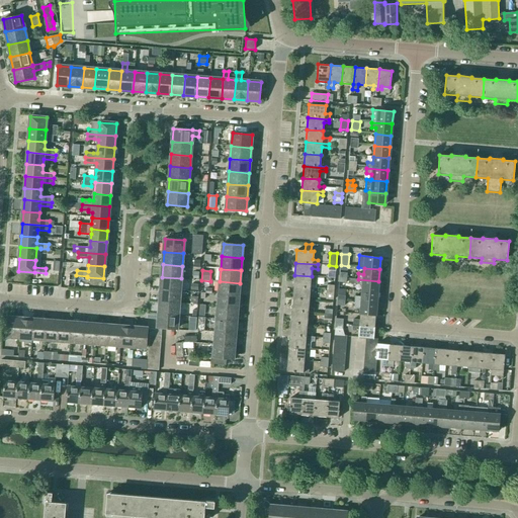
[(311,288),(312,276),(294,275),(293,287),(311,288)]
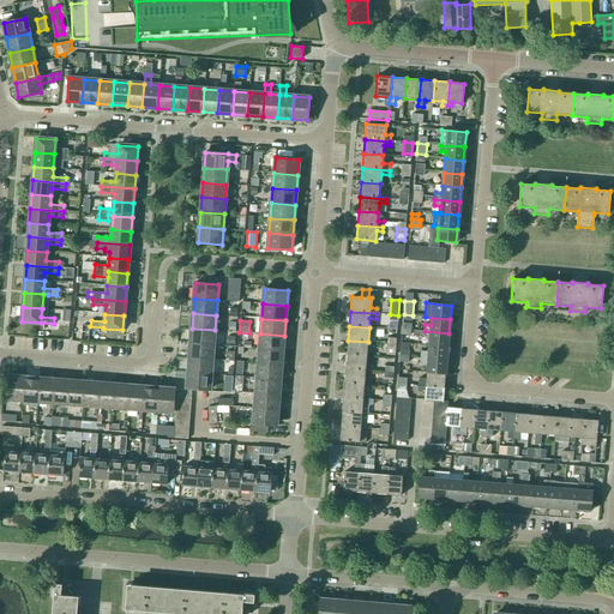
[(214,345),(215,330),(192,329),(191,343),(214,345)]
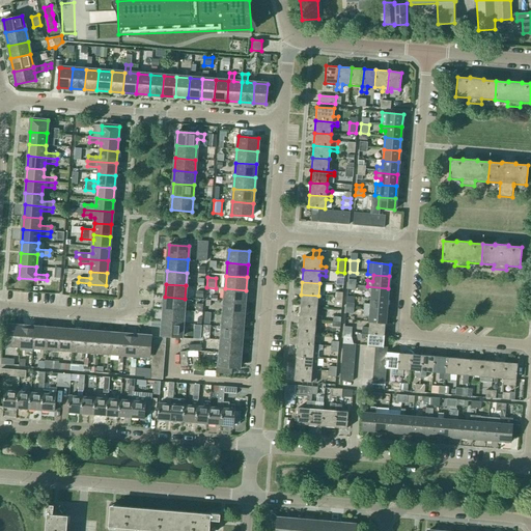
[(388,288),(367,286),(358,285),(357,290),(366,291),(371,292),(371,298),(387,300),(388,288)]
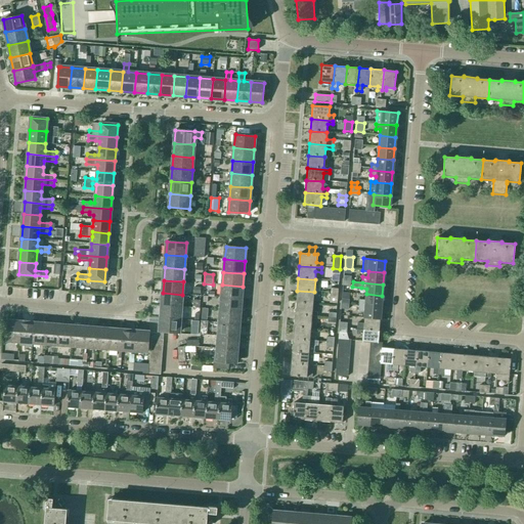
[(242,299),(243,287),(222,285),(221,298),(242,299)]
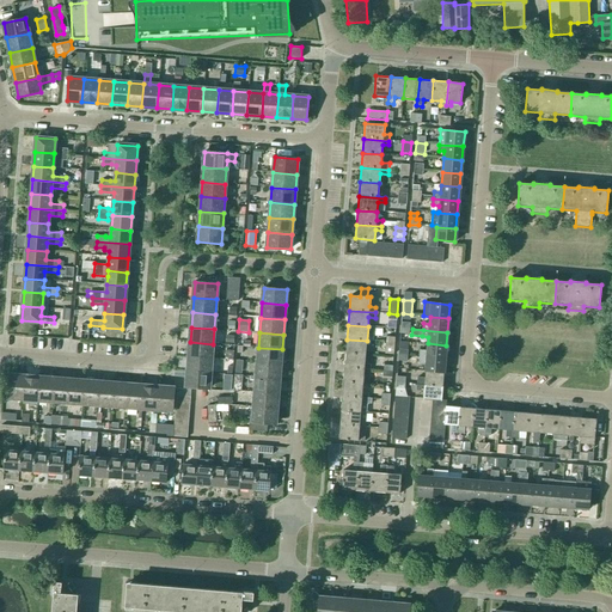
[(366,355),(367,341),(347,340),(346,354),(366,355)]
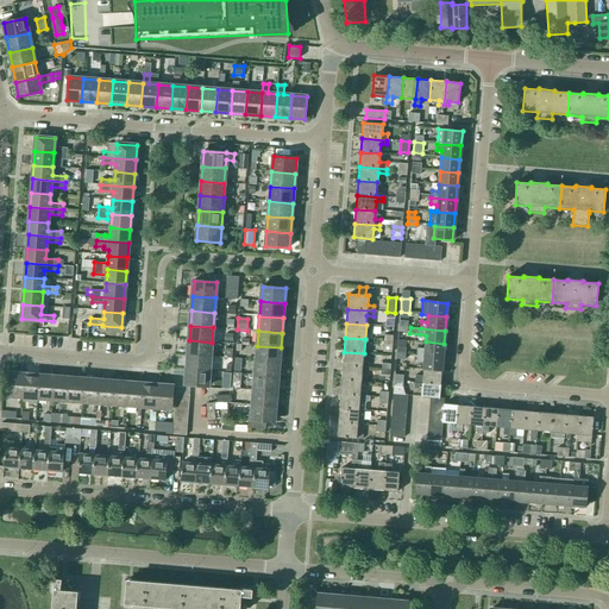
[(249,346),(249,340),(242,339),(242,344),(237,344),(236,351),(240,352),(242,345),(249,346)]
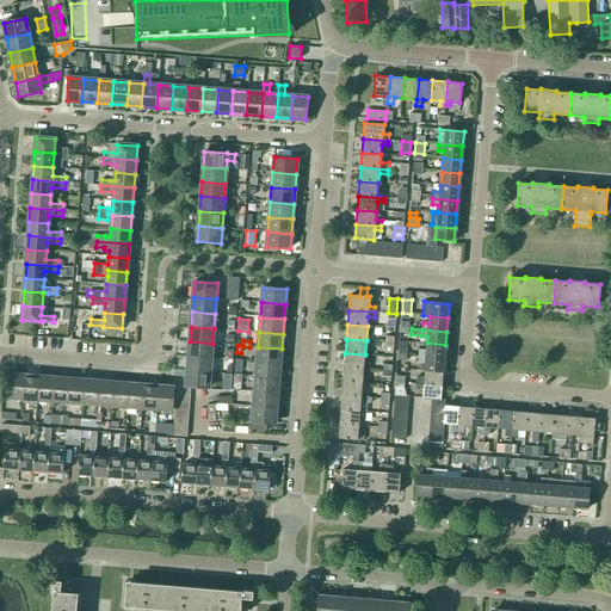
[(211,358),(213,344),(190,341),(189,356),(211,358)]
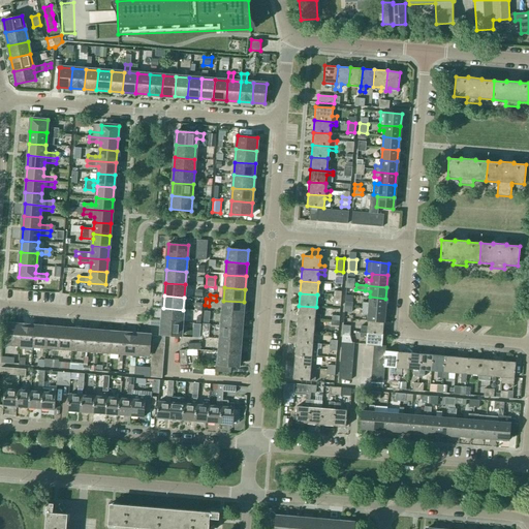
[(345,302),(345,307),(352,307),(352,302),(353,296),(345,296),(345,302)]
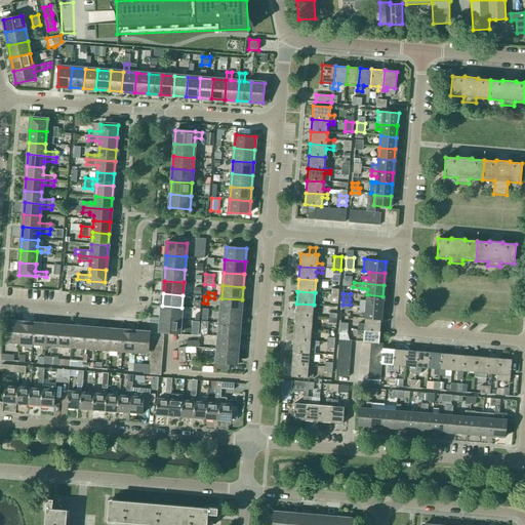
[(337,305),(338,294),(331,294),(330,304),(337,305)]
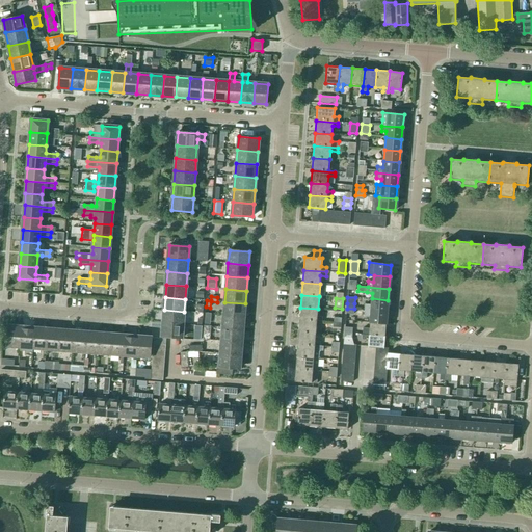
[(387,312),(388,300),(372,298),(371,304),(365,304),(364,310),(387,312)]
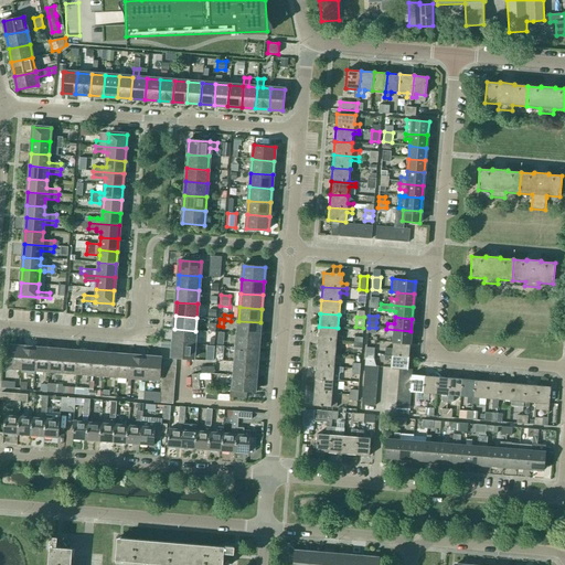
[(259,337),(260,322),(238,321),(237,334),(259,337)]
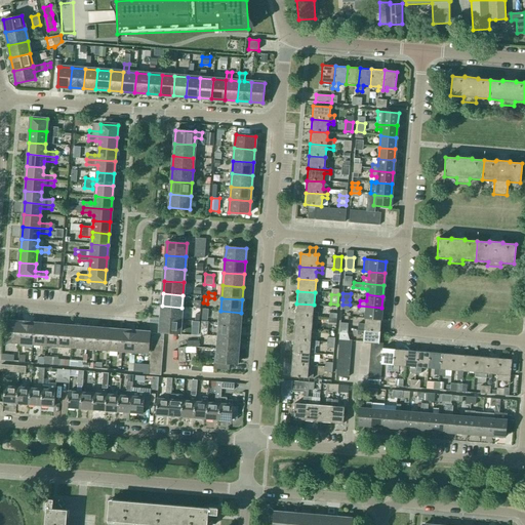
[(313,312),(314,305),(296,304),(295,316),(318,317),(318,313),(313,312)]
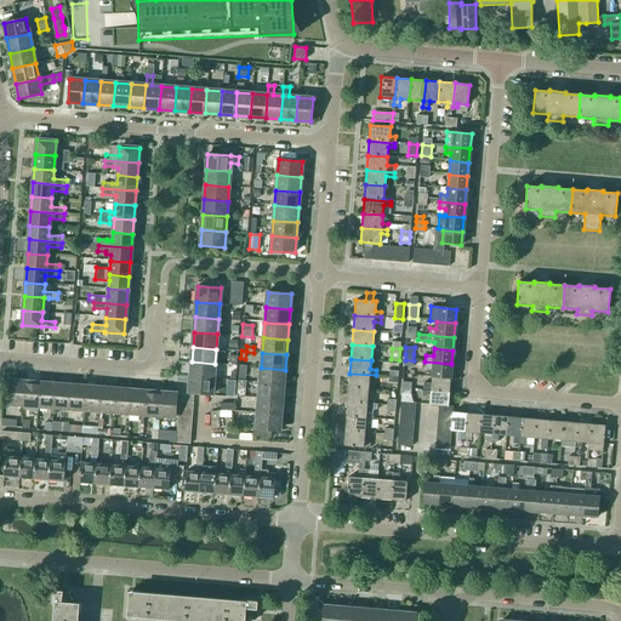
[(214,379),(215,364),(192,362),(191,377),(214,379)]
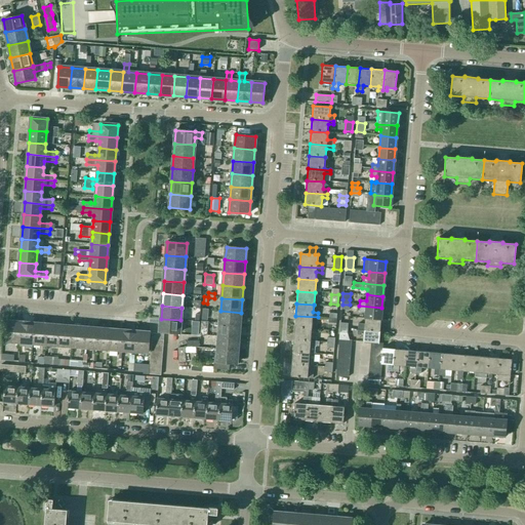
[(380,320),(381,308),(359,306),(359,312),(365,313),(365,318),(380,320)]
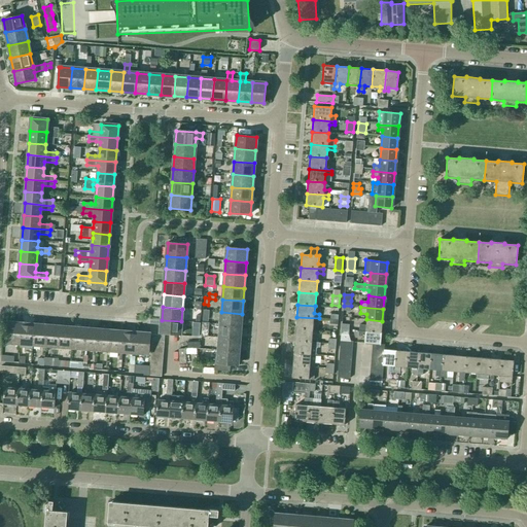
[(241,326),(242,314),(221,312),(220,325),(241,326)]
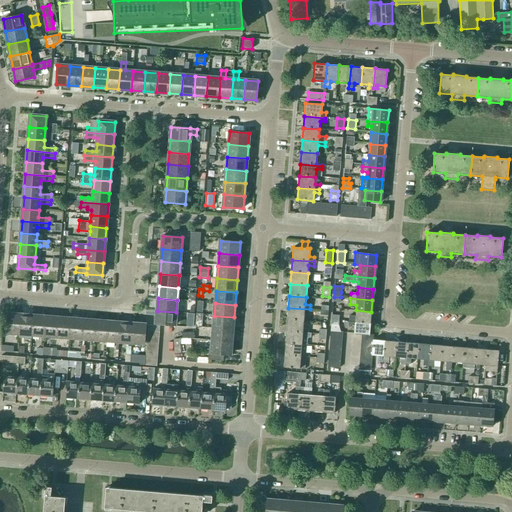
[(310,314),(310,309),(288,308),(287,320),(304,321),(304,314),(310,314)]
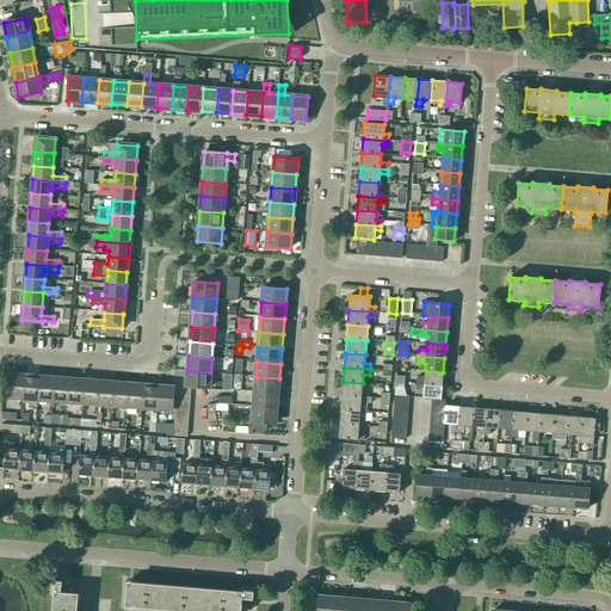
[(442,386),(443,372),(425,370),(425,377),(417,376),(417,383),(442,386)]
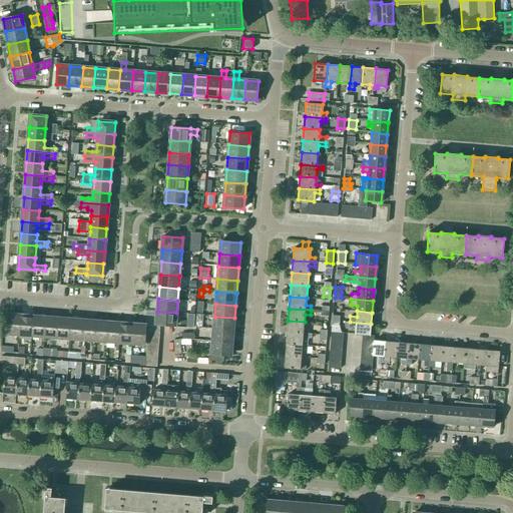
[(175,326),(176,313),(157,312),(156,325),(175,326)]
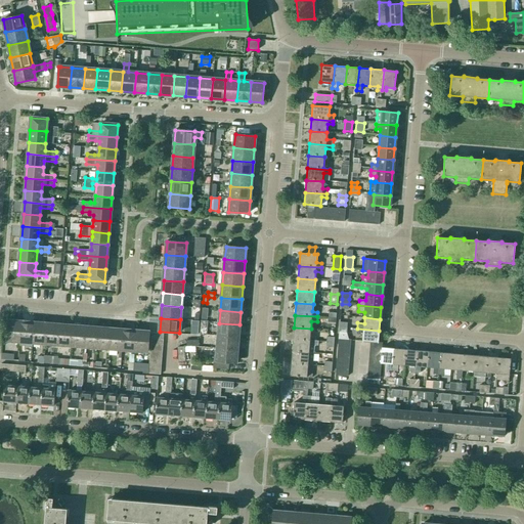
[(19,342),(22,322),(8,321),(6,341),(19,342)]
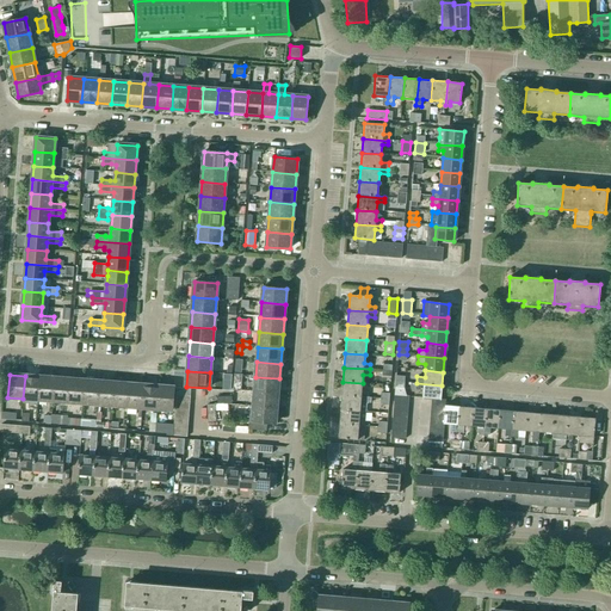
[(38,400),(39,377),(25,376),(23,399),(38,400)]
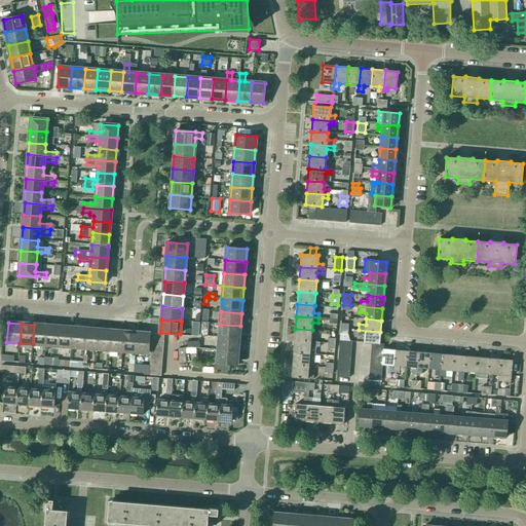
[(45,345),(47,326),(34,325),(33,344),(45,345)]
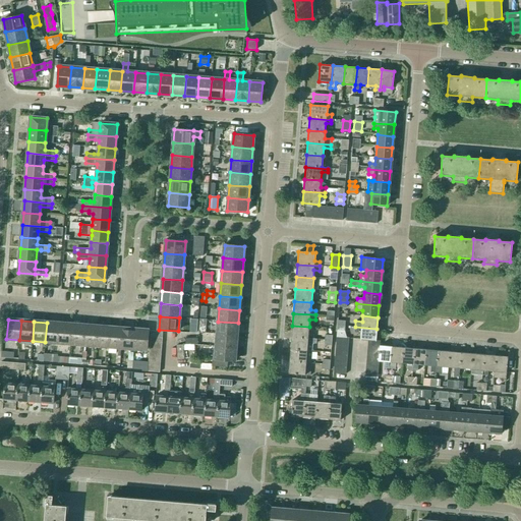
[(237,336),(238,323),(218,322),(217,334),(237,336)]
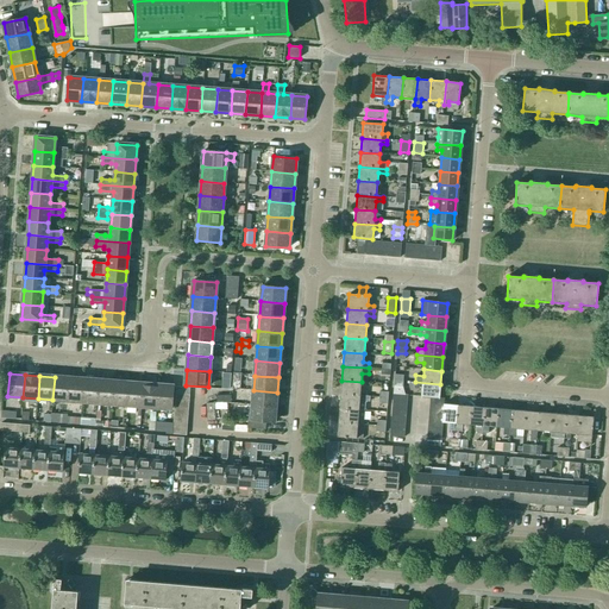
[(68,401),(69,378),(55,377),(52,400),(68,401)]
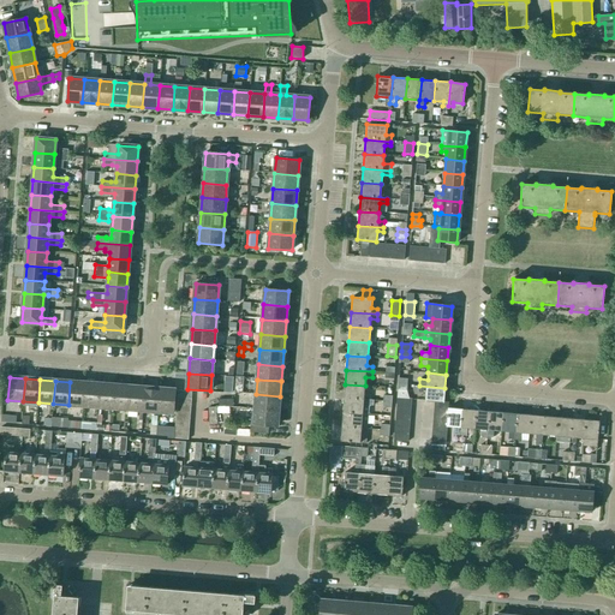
[(83,406),(85,383),(70,382),(69,405),(83,406)]
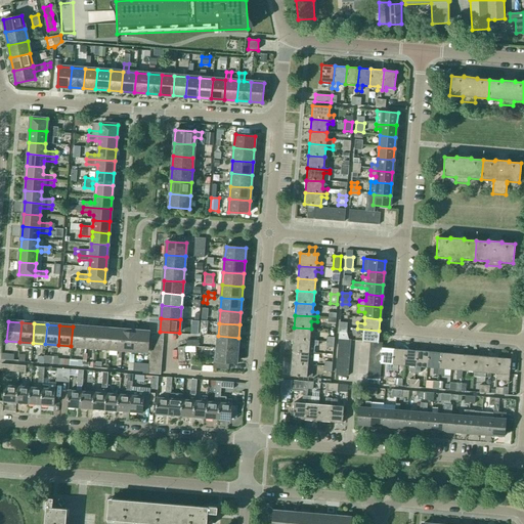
[(84,347),(85,328),(73,326),(71,346),(84,347)]
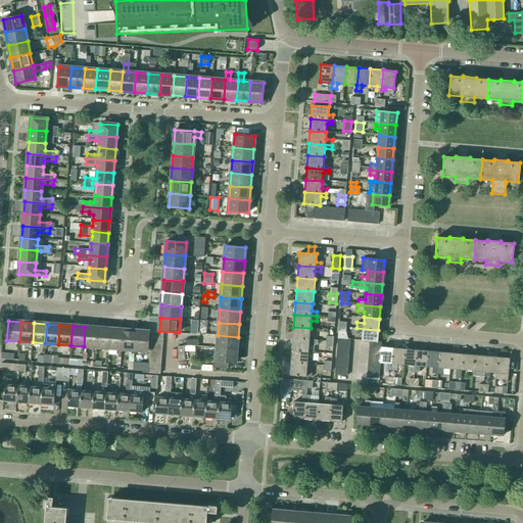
[(96,347),(98,328),(85,327),(84,346),(96,347)]
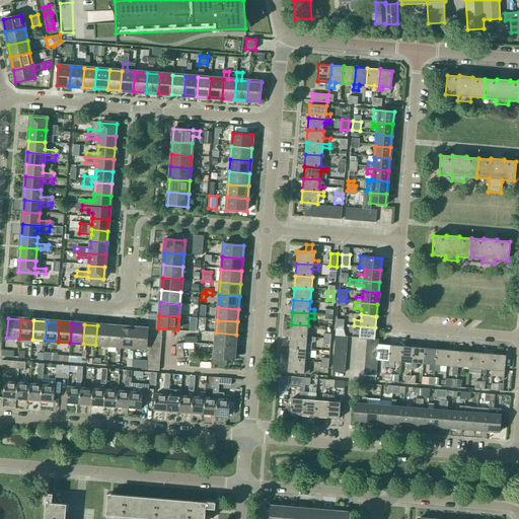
[(307,332),(308,325),(291,324),(290,336),(312,338),(312,334),(307,332)]
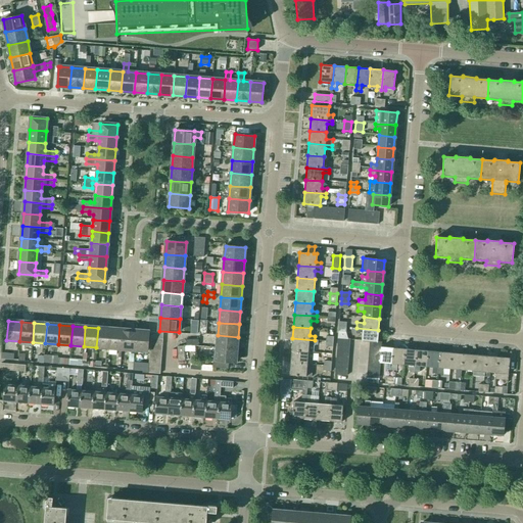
[(109,348),(110,329),(98,328),(96,347),(109,348)]
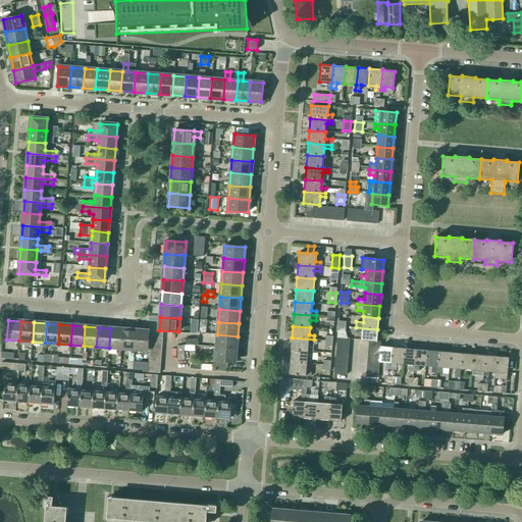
[(376,342),(376,341),(377,329),(356,327),(355,333),(362,333),(361,341),(369,341),(376,342)]
